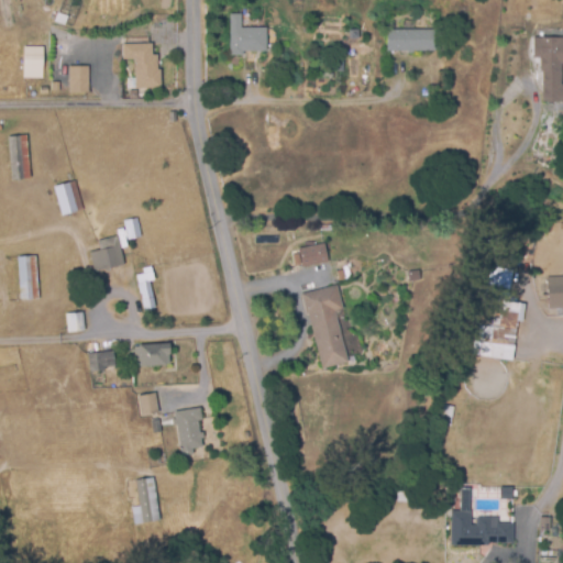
[(244,54),(231,54),(231,12),(243,12),(243,26),(267,26),(267,50),(244,50),(244,54)]
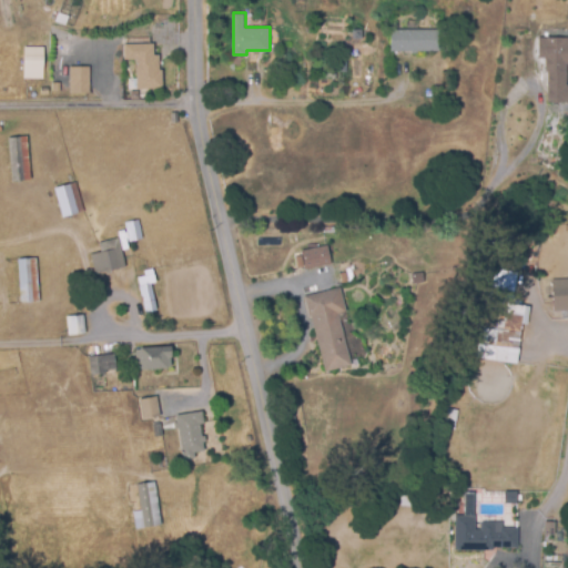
[(440,50),(391,49),(391,29),(440,29),(440,50)]
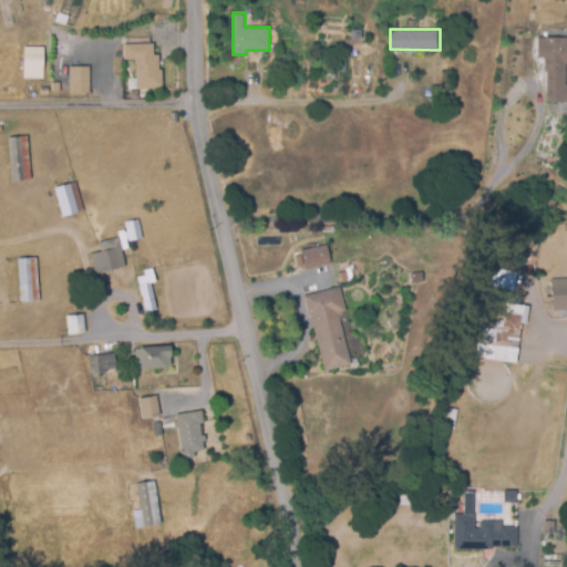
[(566,101),(547,101),(547,71),(545,71),(545,57),(538,57),(538,37),(566,37),(566,101)]
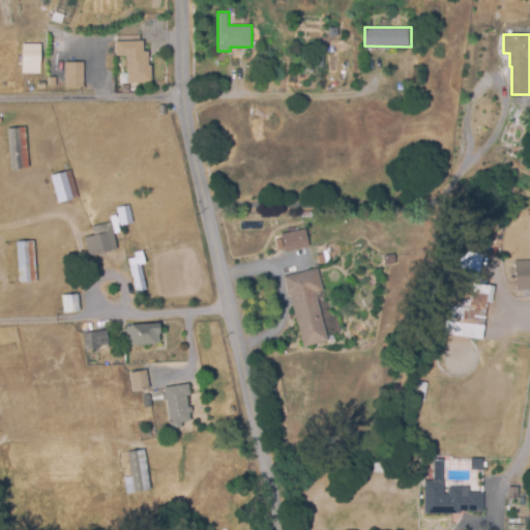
[(141,41),(114,41),(114,56),(125,55),(126,83),(148,82),(147,51),(141,51),(141,41)]
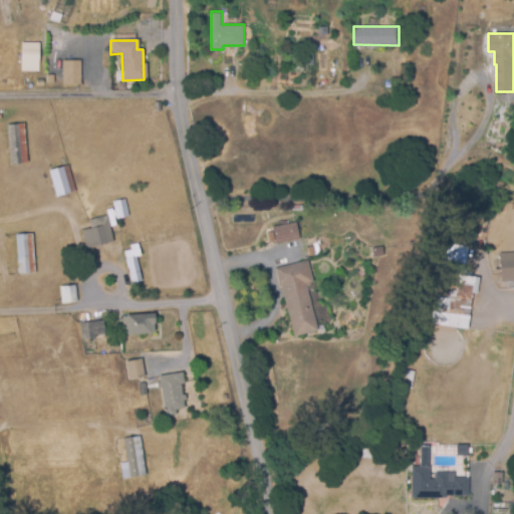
[(39,71),(20,72),(21,44),(40,44),(39,71)]
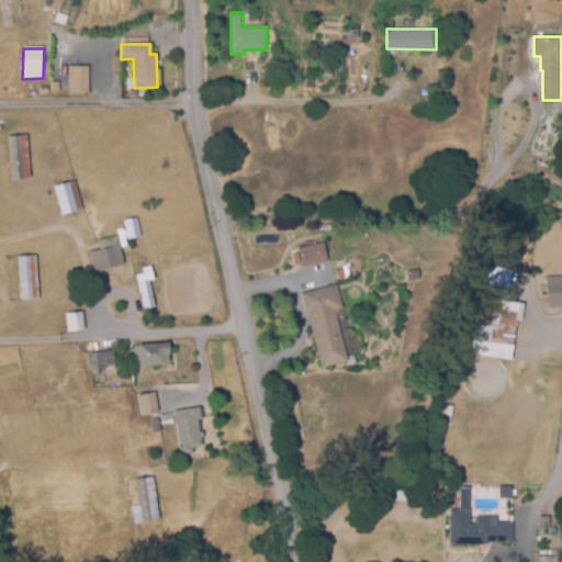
[(70,91),(69,65),(89,64),(89,91),(70,91)]
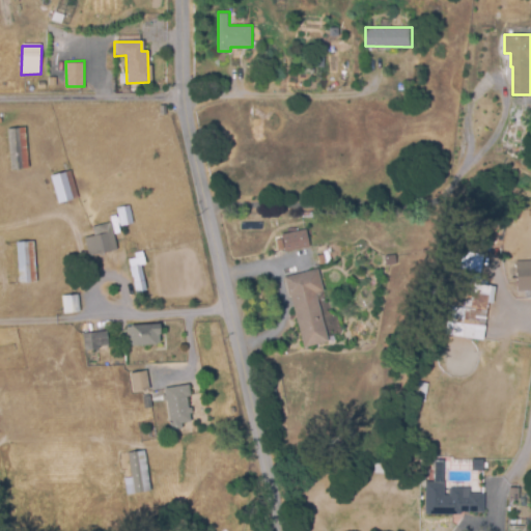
[(12,169),(7,128),(25,126),(30,167),(12,169)]
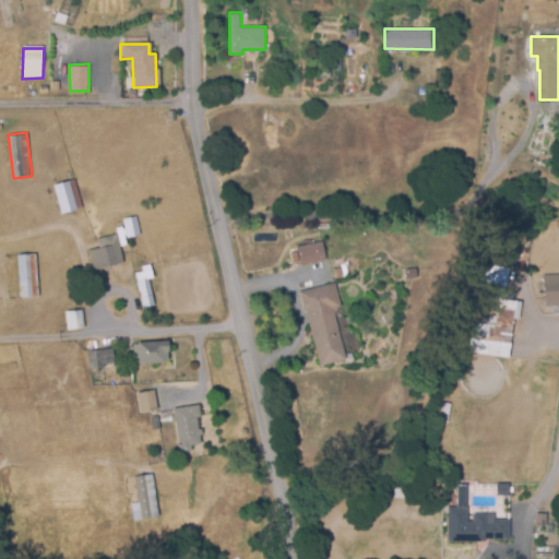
[(62,213),(55,182),(75,177),(83,207),(62,213)]
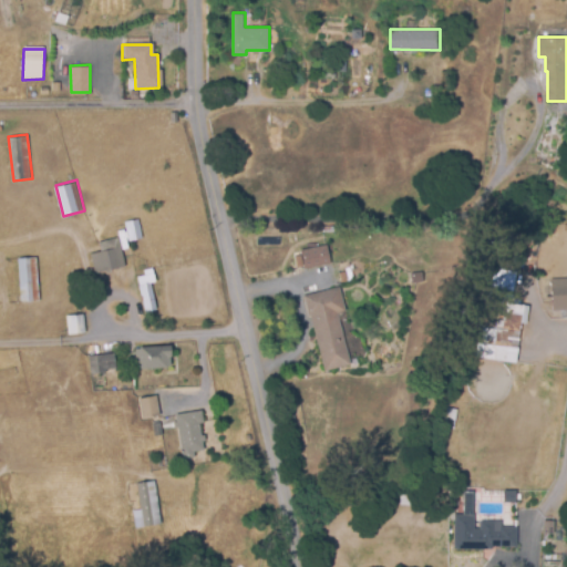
[(131,241),(126,220),(137,218),(142,238),(131,241)]
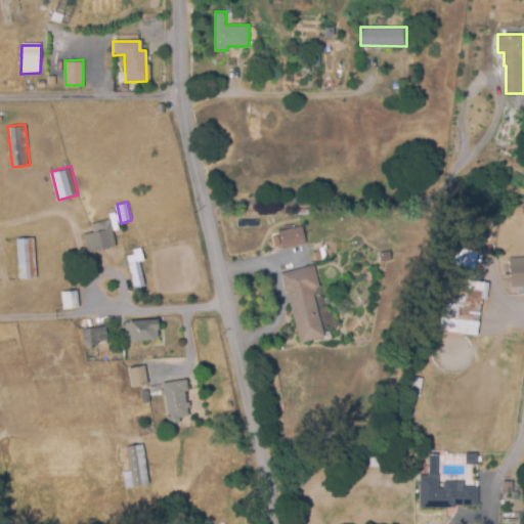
[(88,252),(84,232),(93,230),(91,222),(90,222),(89,222),(110,218),(116,246),(88,252)]
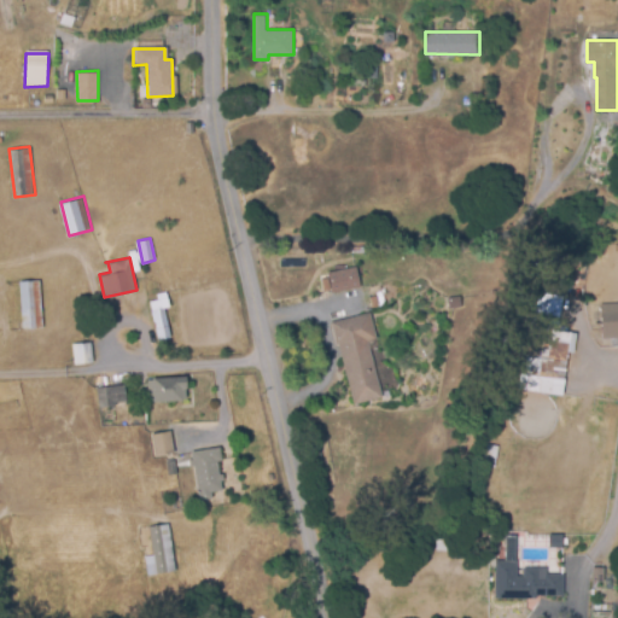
[(336,291),(330,273),(356,266),(361,284),(336,291)]
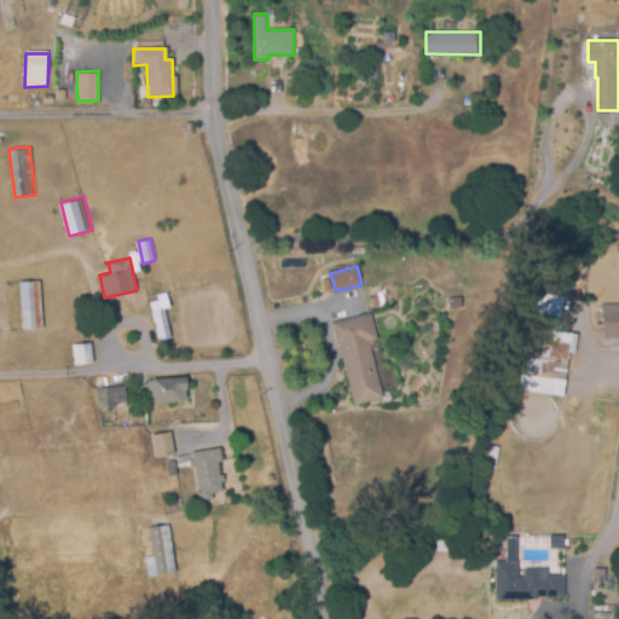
[(19,330),(18,322),(23,322),(21,281),(40,279),(45,328),(19,330)]
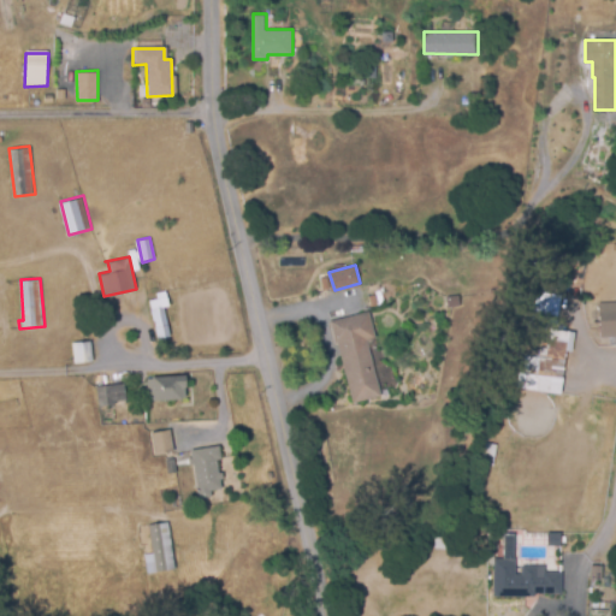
[(159,339),(152,300),(159,298),(158,292),(166,290),(170,306),(165,307),(171,337),(159,339)]
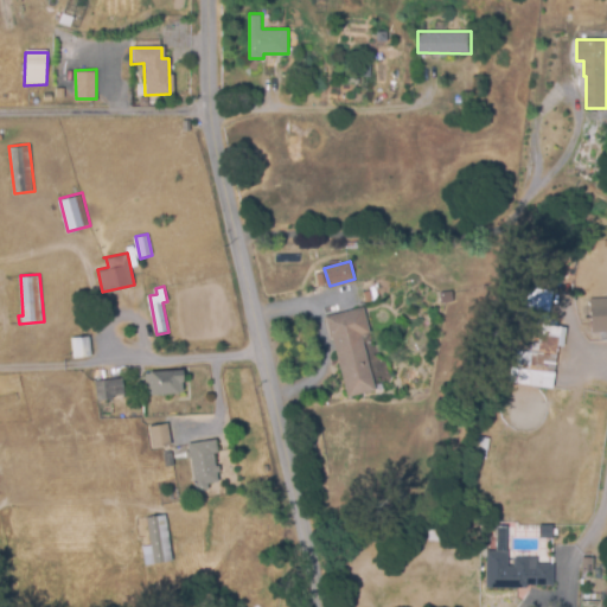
[(553,292),(549,319),(524,317),(529,288),(553,292)]
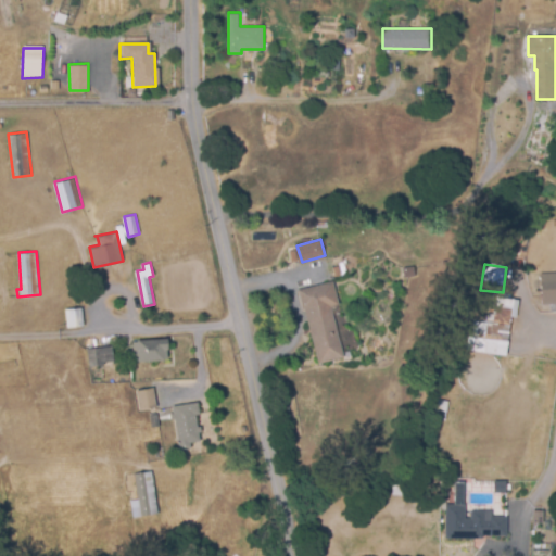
[(405,277),(404,266),(415,265),(417,275),(405,277)]
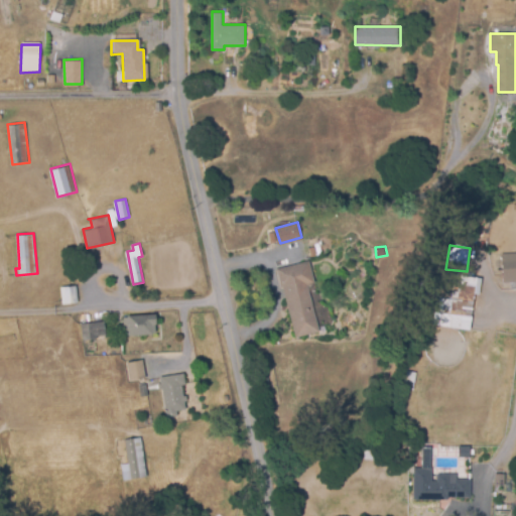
[(515,281),(503,283),(501,253),(515,252),(515,281)]
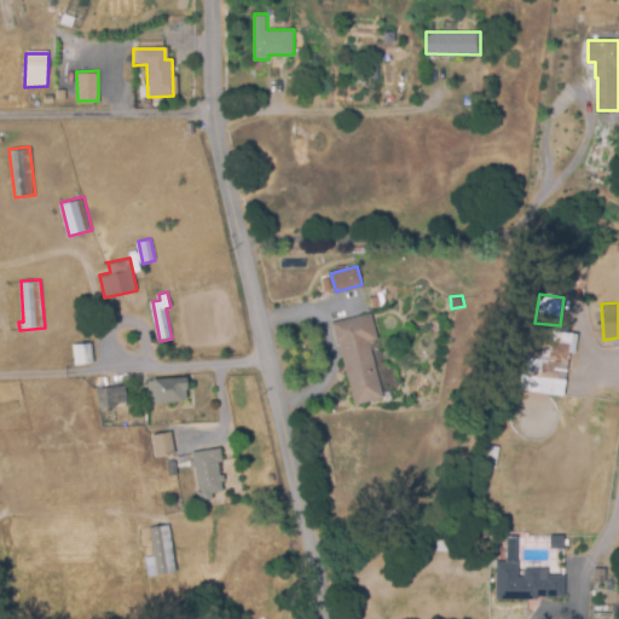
[(356,404),(339,343),(337,345),(331,323),(372,312),(379,339),(370,341),(385,397),(356,404)]
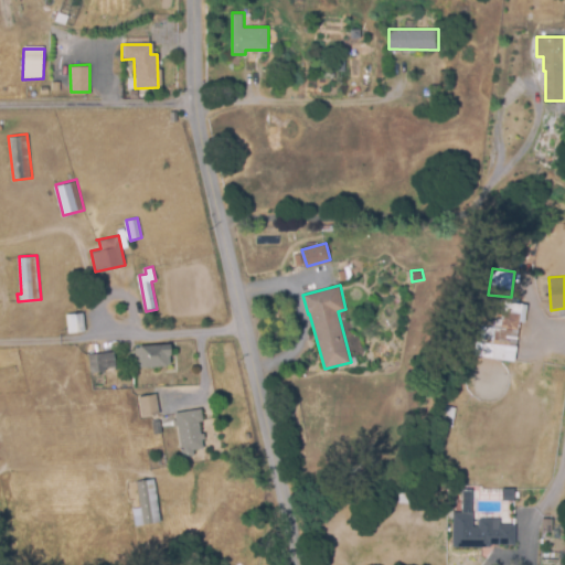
[(471,356),(513,362),(518,323),(522,323),(525,305),(502,302),(500,320),(494,320),(493,328),(480,327),(478,342),(473,342),(471,356)]
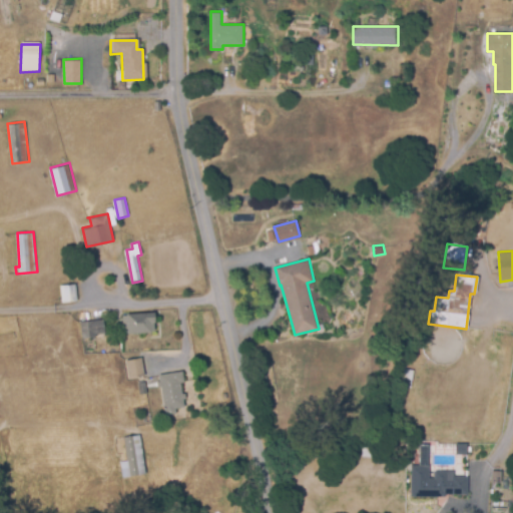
[(64,303),(61,285),(74,283),(78,301),(64,303)]
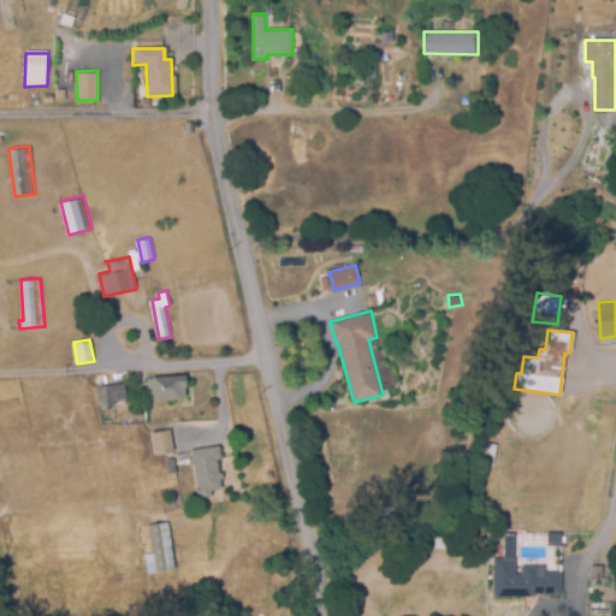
[(149,400),(148,377),(187,374),(188,389),(184,390),(185,398),(149,400)]
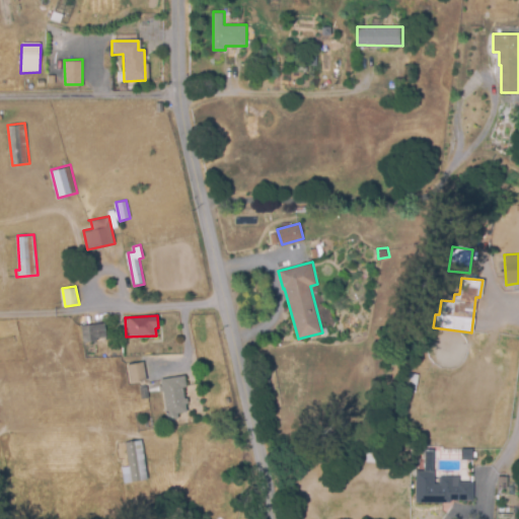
[(85,344),(83,325),(105,322),(107,337),(98,338),(98,342),(85,344)]
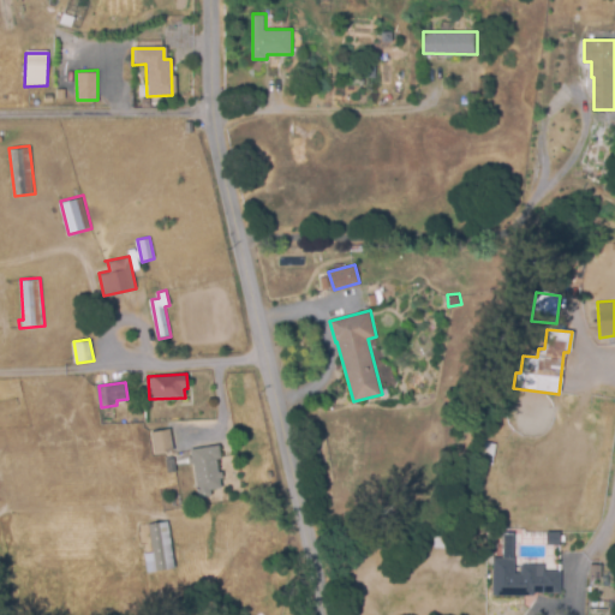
[(149,431),(167,429),(171,449),(153,453),(149,431)]
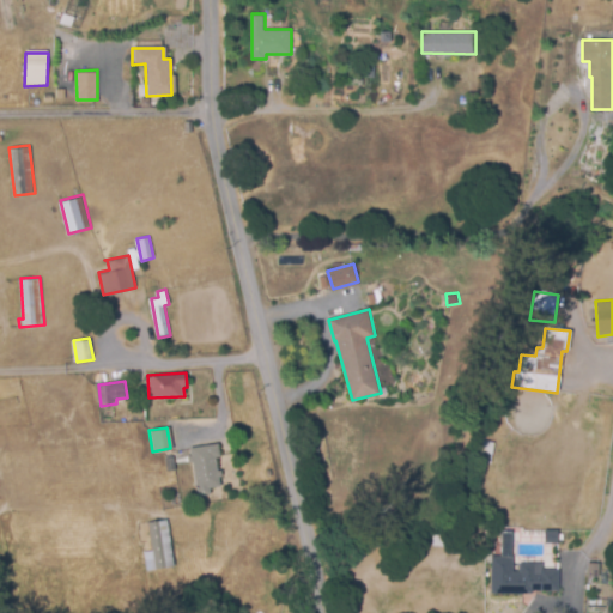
[(199,495),(193,461),(202,460),(199,444),(219,441),(222,455),(217,456),(219,471),(222,469),(223,475),(219,477),(222,486),(211,487),(212,492),(199,495)]
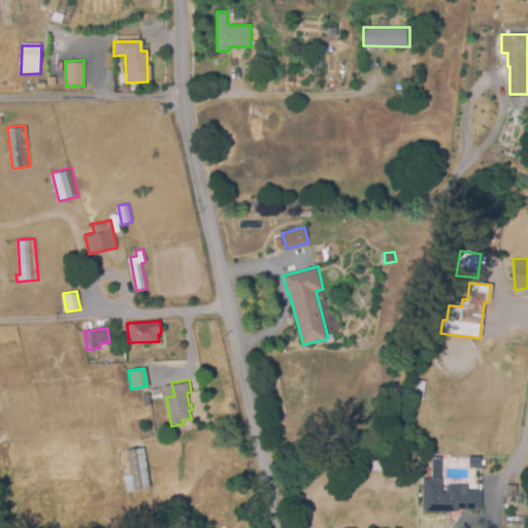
[(144,405),(143,392),(151,392),(152,404),(144,405)]
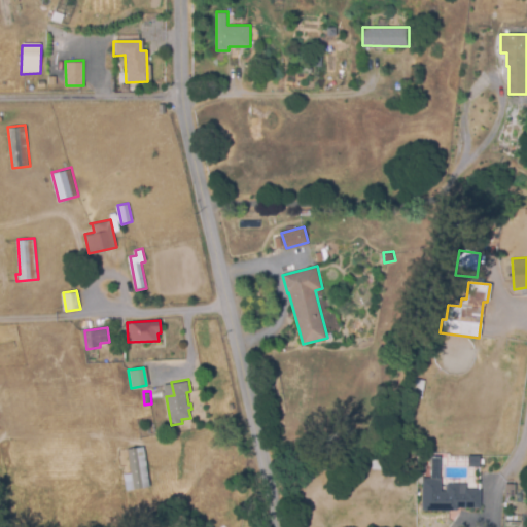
[(127,490),(125,473),(131,472),(128,448),(146,446),(150,487),(127,490)]
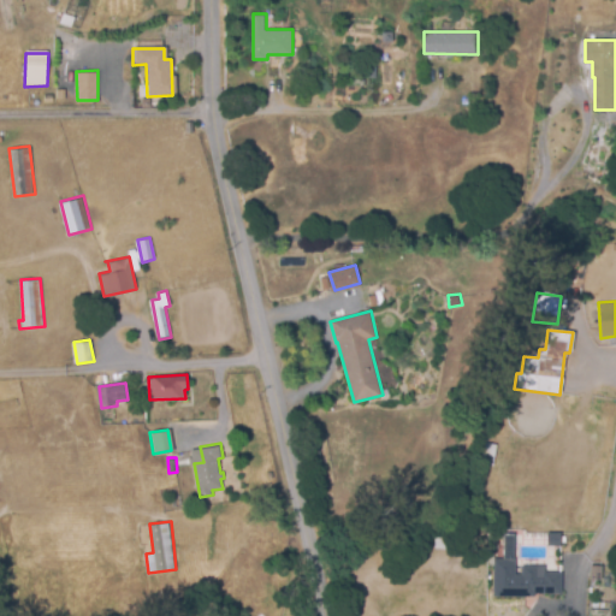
[(534,596),(495,594),(497,557),(507,557),(505,574),(522,574),(522,562),(539,562),(538,574),(542,574),(543,569),(562,570),(561,593),(534,592),(534,596)]
